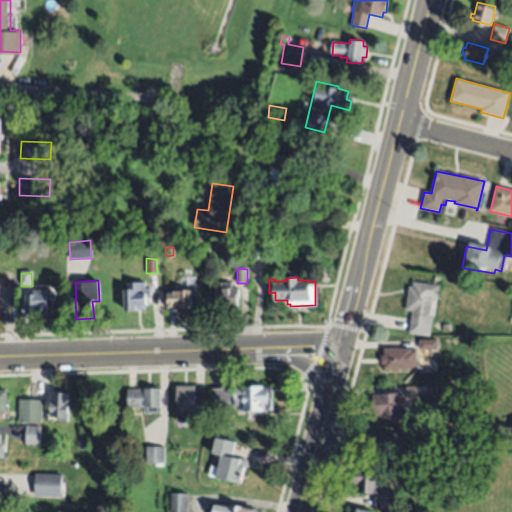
[(145,289),(150,289),(151,296),(146,296),(146,305),(145,305),(145,310),(124,311),(125,310),(124,288),(130,288),(130,283),(145,282),(145,289)]
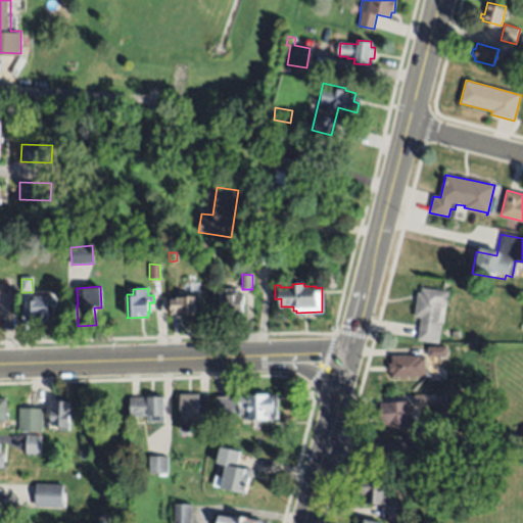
[(237,288),(237,294),(244,294),(244,305),(242,305),(242,314),(237,314),(237,317),(226,317),(226,312),(223,312),(223,295),(228,295),(228,288),(237,288)]
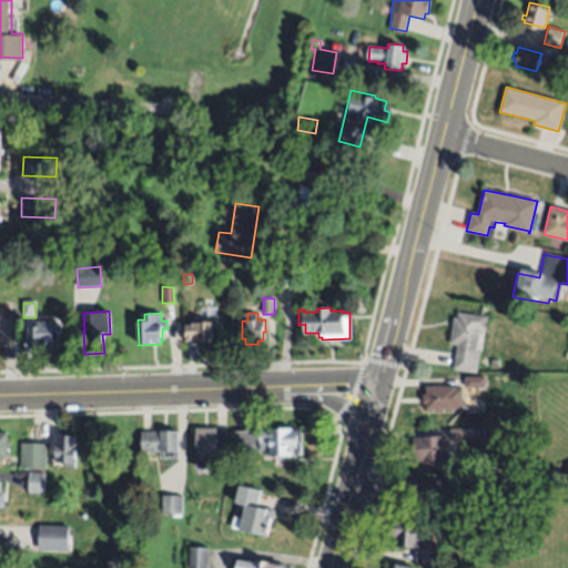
[(487,317),(484,332),(478,331),(475,352),(478,352),(475,373),(453,369),(456,345),(450,344),(454,318),(457,320),(458,313),(487,317)]
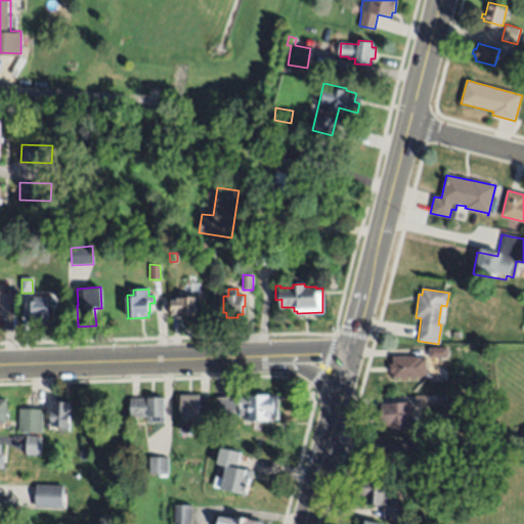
[(52,307),(49,307),(49,320),(28,320),(27,301),(35,301),(35,298),(52,298),(52,307)]
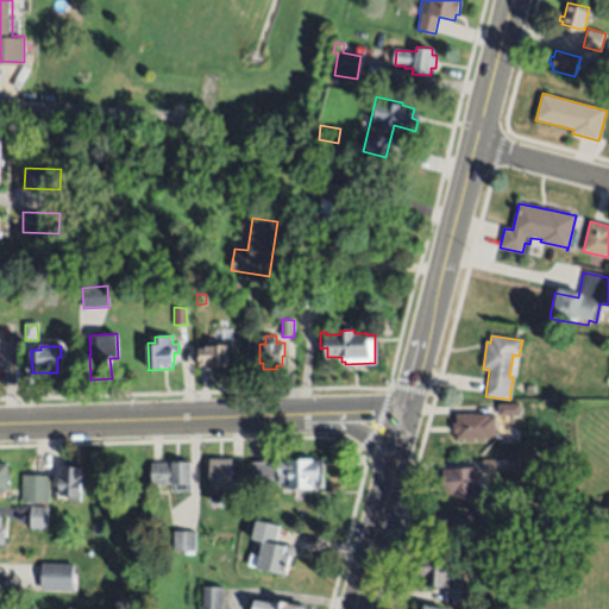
[(226,346),(227,365),(206,366),(206,363),(200,364),(199,350),(207,350),(207,346),(226,346)]
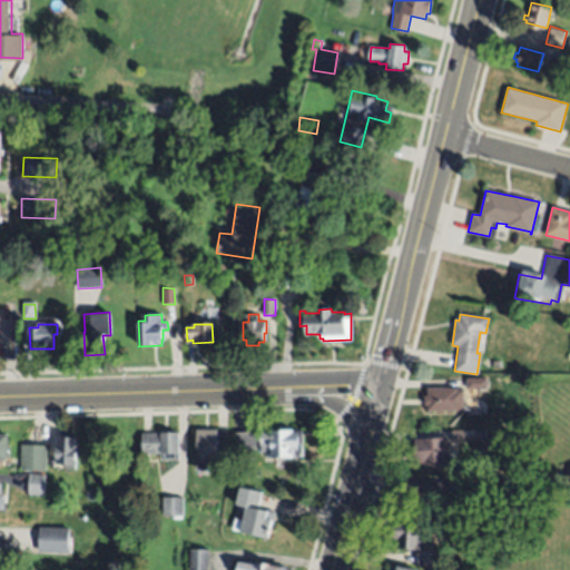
[(473,379),(485,379),(485,389),(465,389),(467,379),(473,379)]
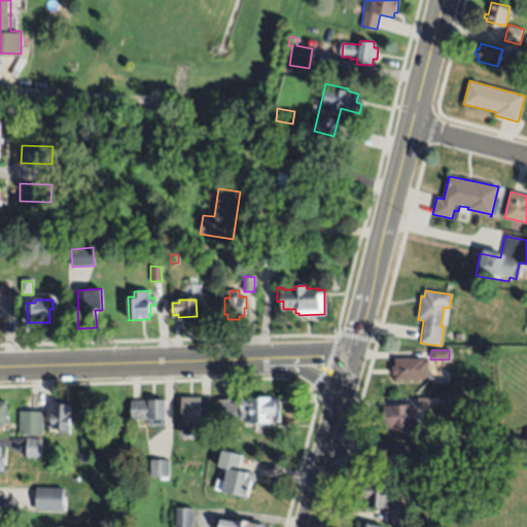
[(428,360),(428,378),(423,378),(423,379),(394,380),(394,375),(392,375),(392,365),(395,365),(395,359),(422,358),(422,360),(428,360)]
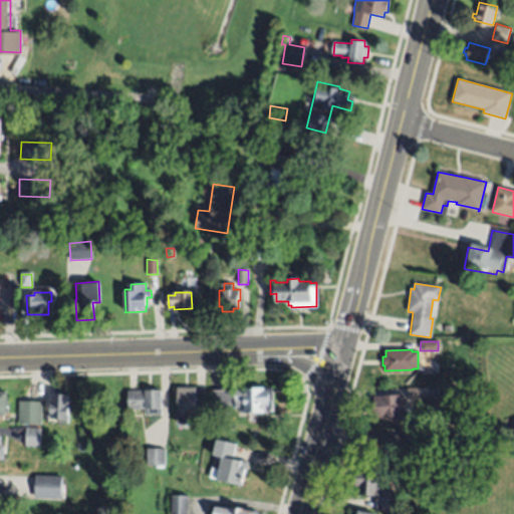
[(204,405),(203,419),(195,419),(195,423),(192,423),(192,426),(188,426),(188,424),(178,423),(178,390),(184,390),(184,387),(188,387),(188,390),(195,390),(195,405),(204,405)]
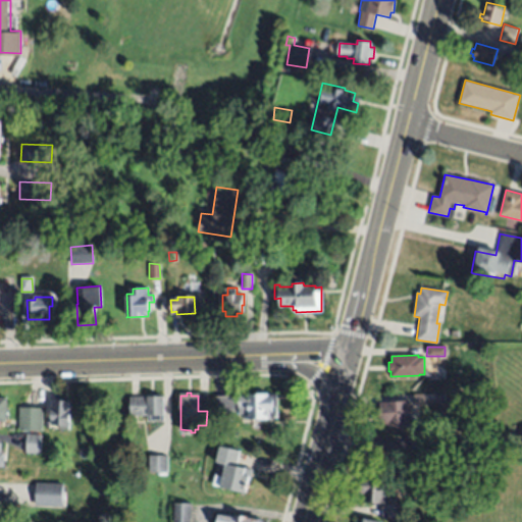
[(276,394),(276,418),(266,419),(266,420),(258,420),(258,418),(243,418),(243,414),(239,414),(239,396),(247,396),(247,394),(269,394),(269,395),(276,394)]
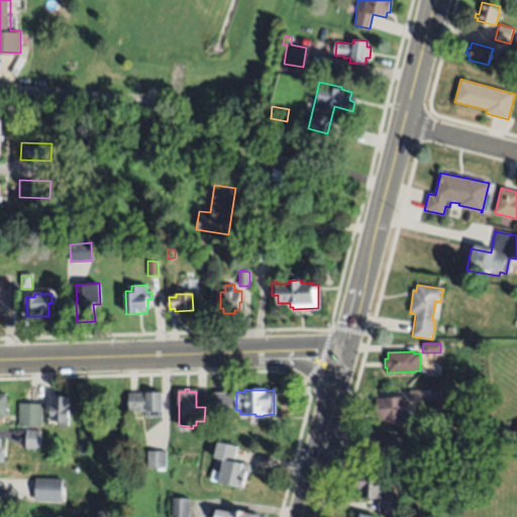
[(409,390),(430,390),(430,400),(410,400),(409,390)]
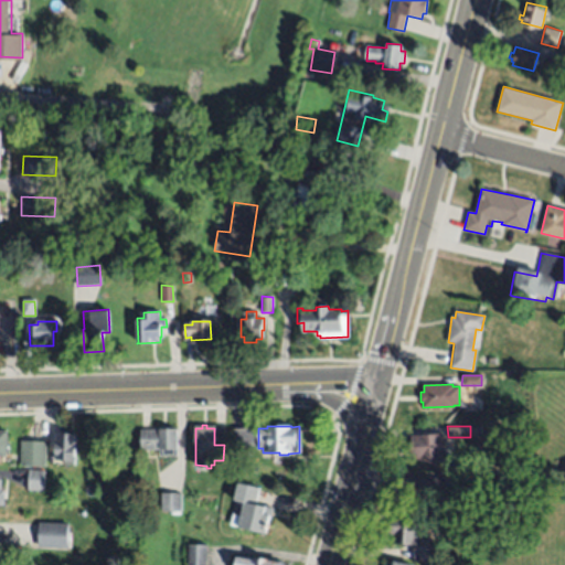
[(177,428),(177,456),(160,456),(160,449),(140,450),(140,429),(159,430),(159,429),(177,428)]
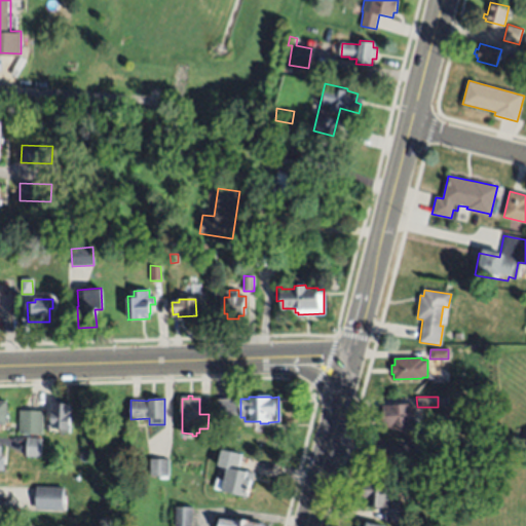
[(236,414),(218,414),(219,399),(236,399),(236,414)]
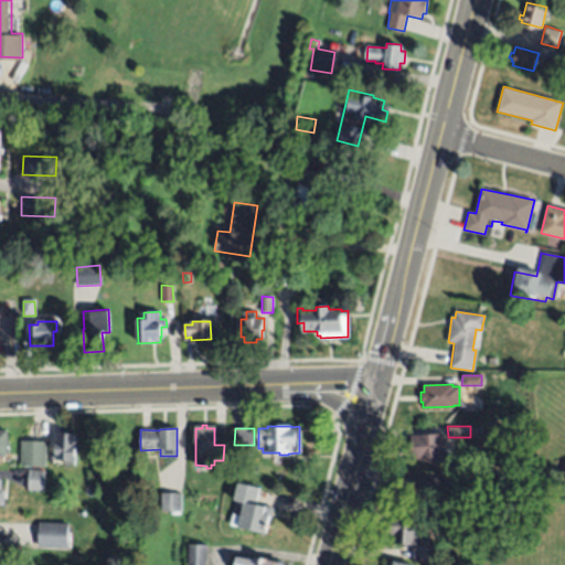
[(56,433),(77,435),(75,461),(74,466),(64,465),(64,460),(54,459),(56,433)]
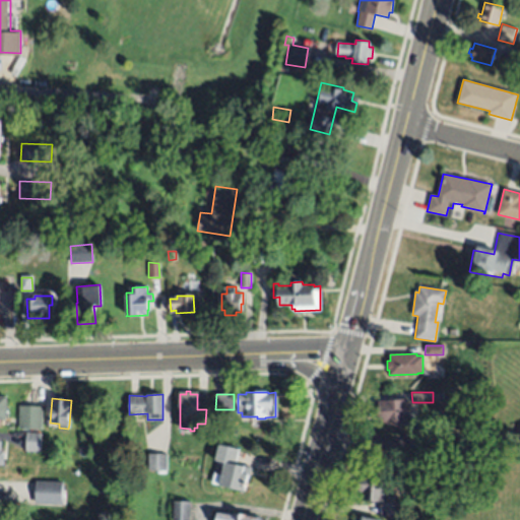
[(405,398),(407,426),(385,428),(385,423),(380,423),(379,400),(405,398)]
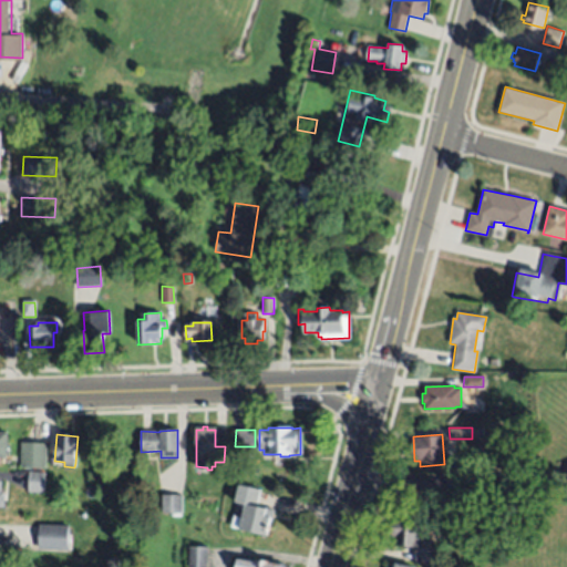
[(44,440),(45,465),(21,466),(20,440),(44,440)]
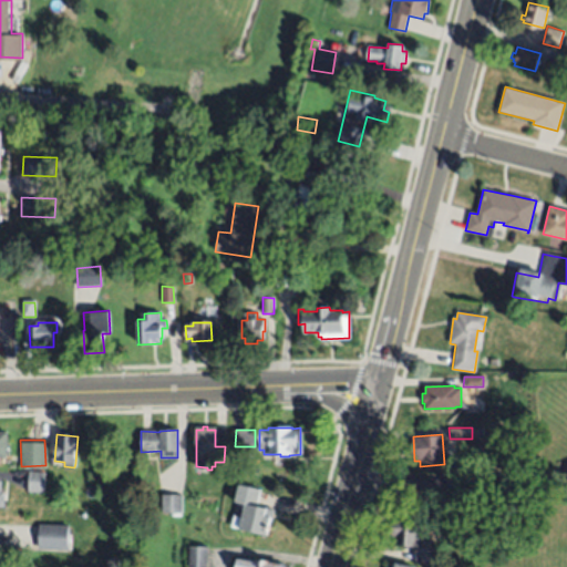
[(44,473),(43,493),(28,492),(30,472),(44,473)]
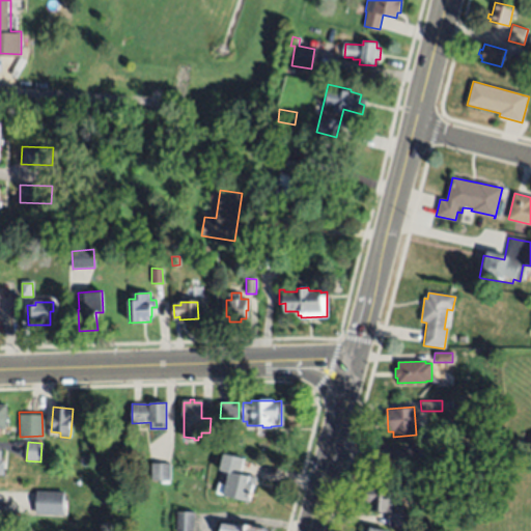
[(221,470),(224,454),(244,459),(240,473),(257,478),(254,488),(253,488),(249,503),(216,494),(219,483),(225,485),(229,473),(221,470)]
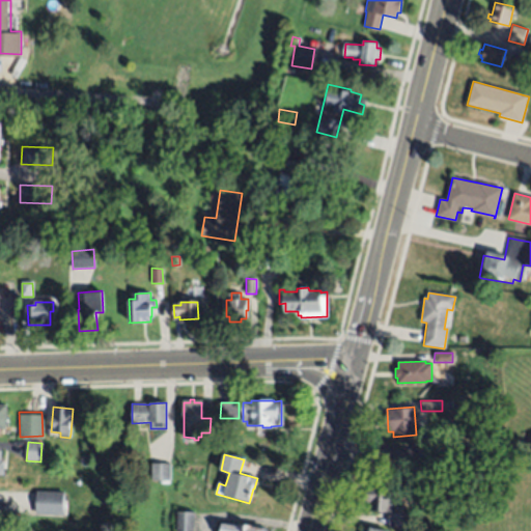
[(150,480),(151,464),(170,464),(170,480),(150,480)]
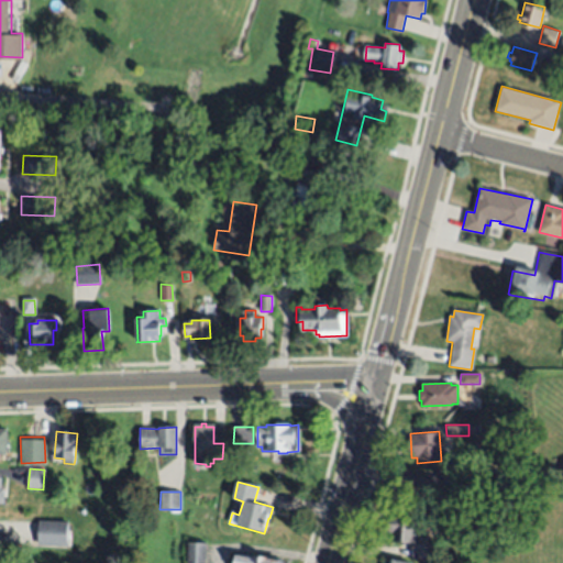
[(435,541),(434,560),(411,559),(412,543),(390,541),(390,532),(383,531),(384,525),(388,526),(389,516),(415,518),(415,531),(427,532),(426,541),(435,541)]
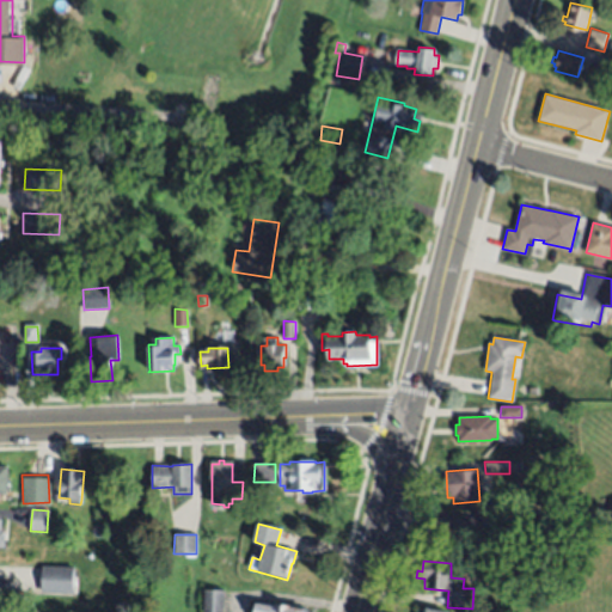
[(41,564),(73,567),(72,593),(38,592),(41,564)]
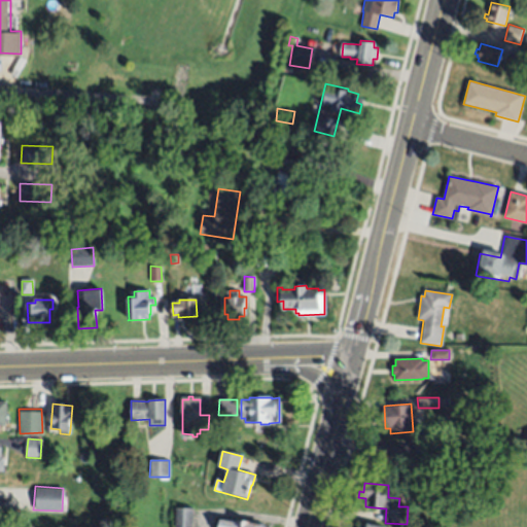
[(0,496),(12,498),(9,523),(0,522),(0,496)]
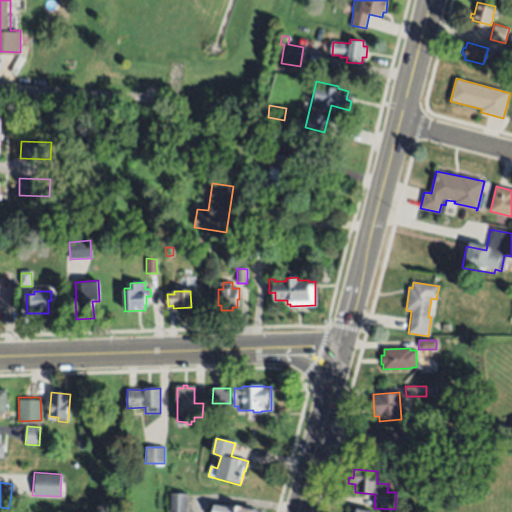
[(169,511),(170,493),(187,495),(186,511),(169,511)]
